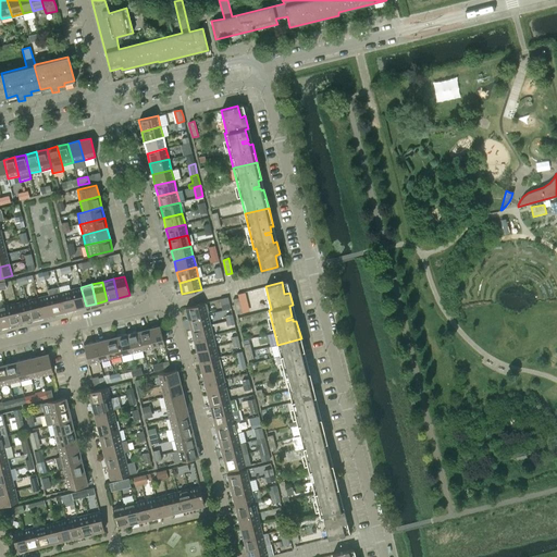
[(86,306),(81,287),(70,289),(75,309),(86,306)]
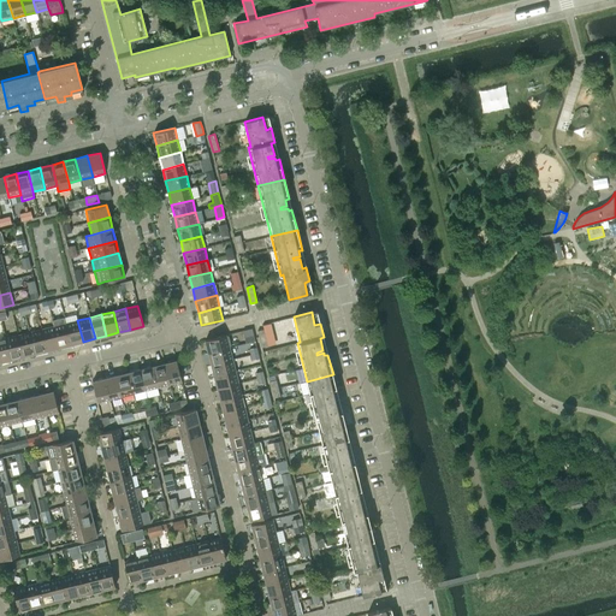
[(83,342),(77,320),(65,324),(71,344),(83,342)]
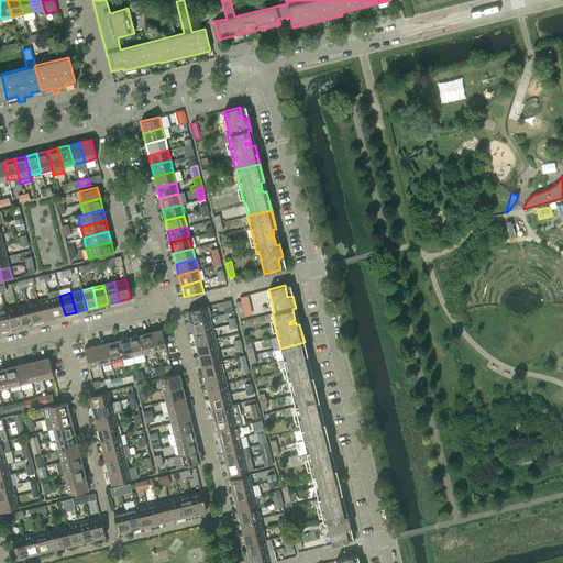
[(59,296),(48,298),(54,318),(65,315),(59,296)]
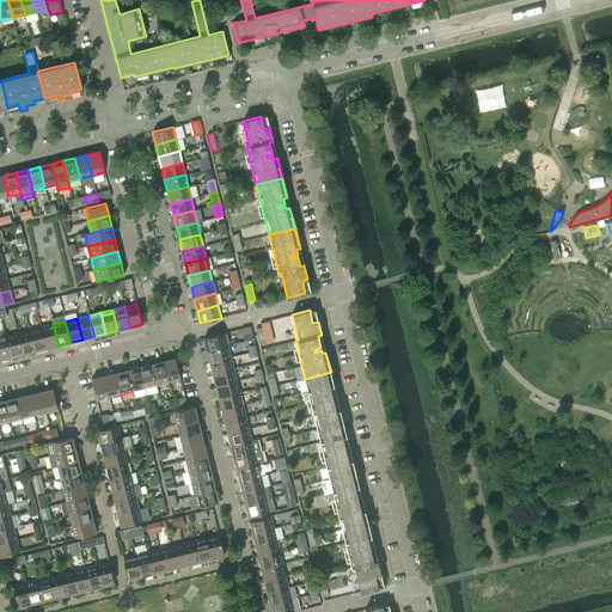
[(59,346),(53,324),(41,328),(47,348),(59,346)]
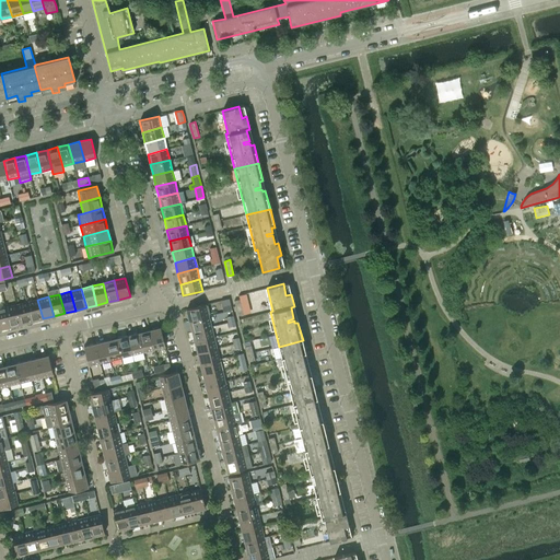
[(37,300),(27,302),(32,322),(43,318),(37,300)]
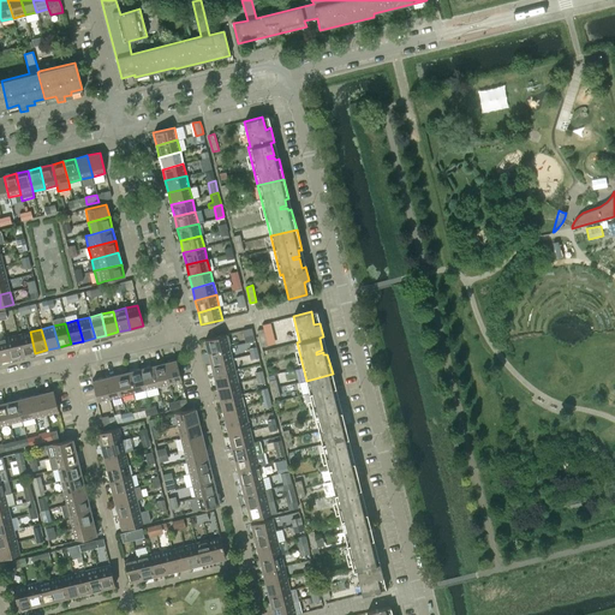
[(257,330),(261,347),(267,345),(263,329),(257,330)]
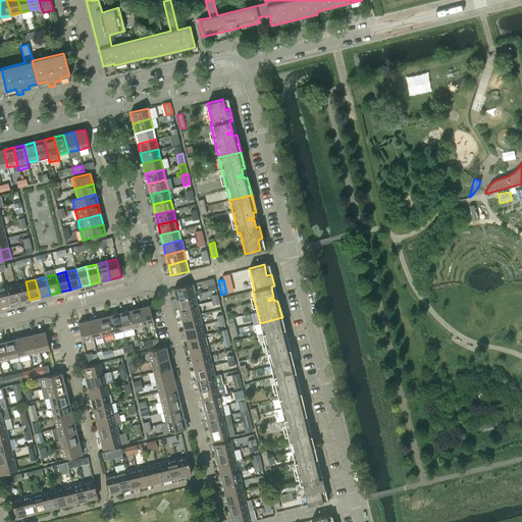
[(25,281),(15,284),(19,302),(30,300),(25,281)]
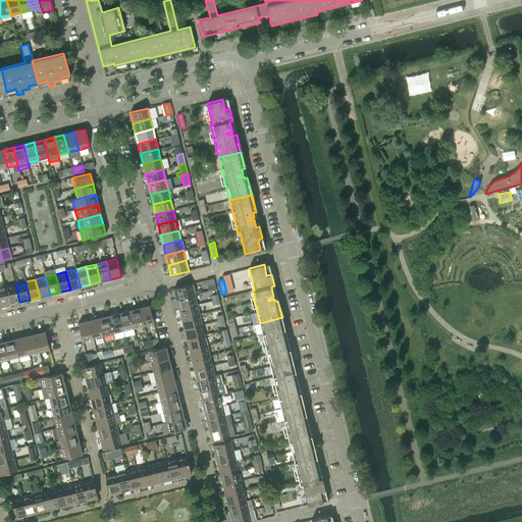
[(192,283),(173,289),(176,299),(194,295),(192,283)]
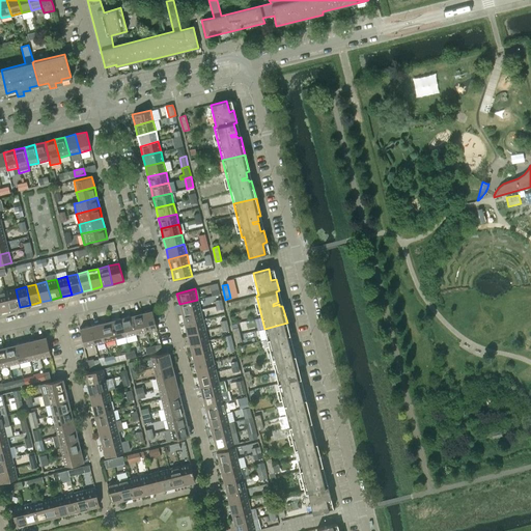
[(16,289),(5,291),(9,310),(20,307),(16,289)]
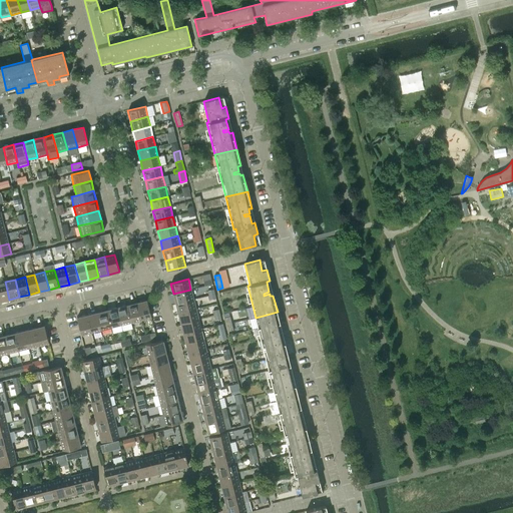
[(5,282),(0,283),(0,301),(9,300),(5,282)]
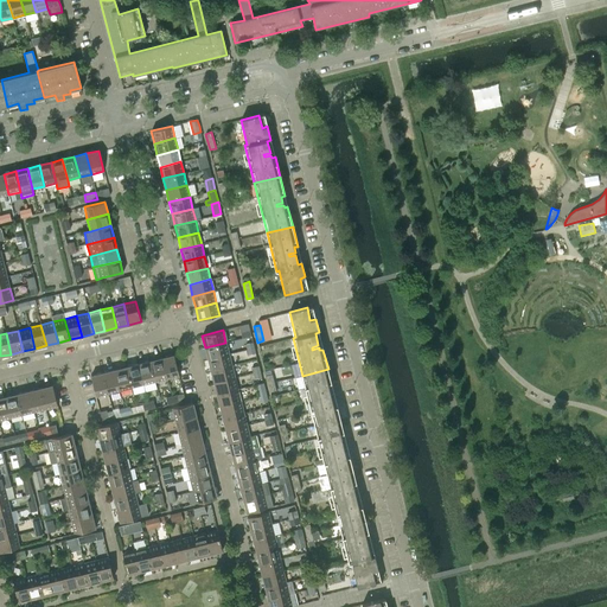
[(225,343),(205,347),(208,359),(229,355),(225,343)]
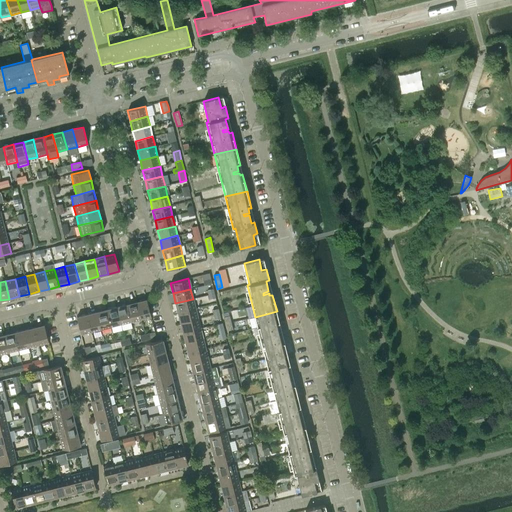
[(147,299),(136,302),(141,320),(151,317),(147,299)]
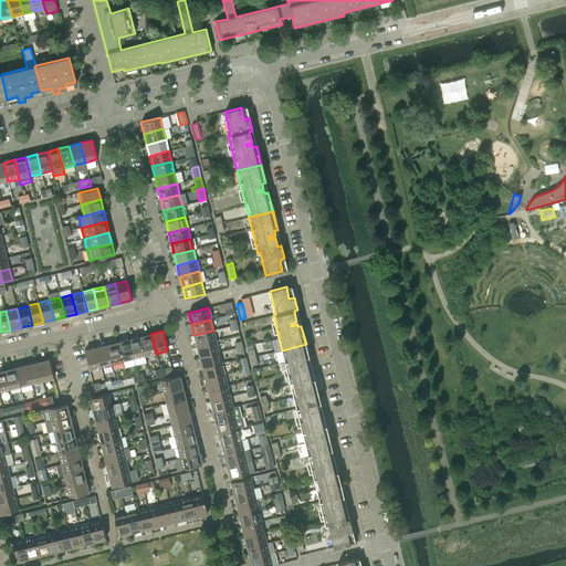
[(213,331),(194,335),(197,346),(216,342),(213,331)]
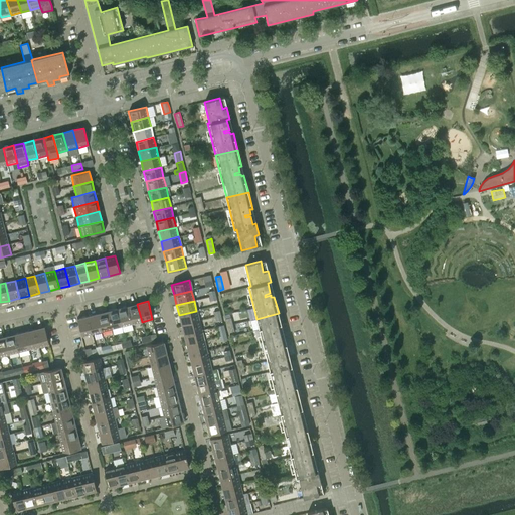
[(137,304),(127,306),(132,324),(142,322),(137,304)]
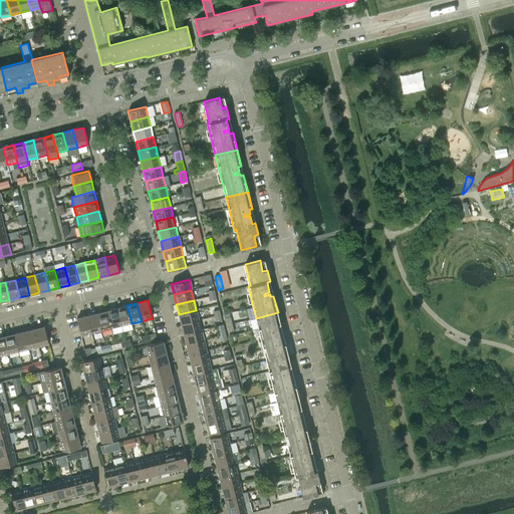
[(126,305),(116,308),(121,325),(132,323),(126,305)]
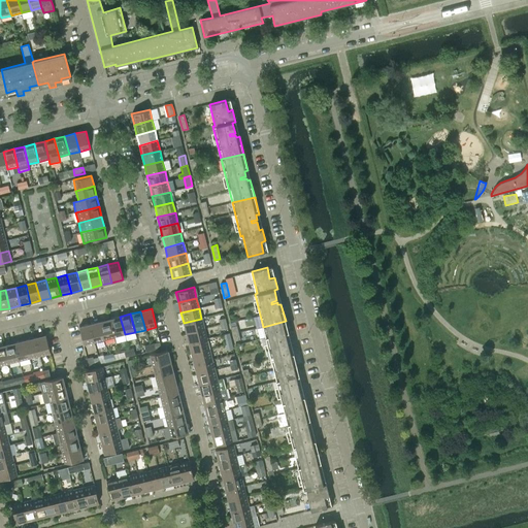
[(120,317),(110,319),(114,337),(125,334),(120,317)]
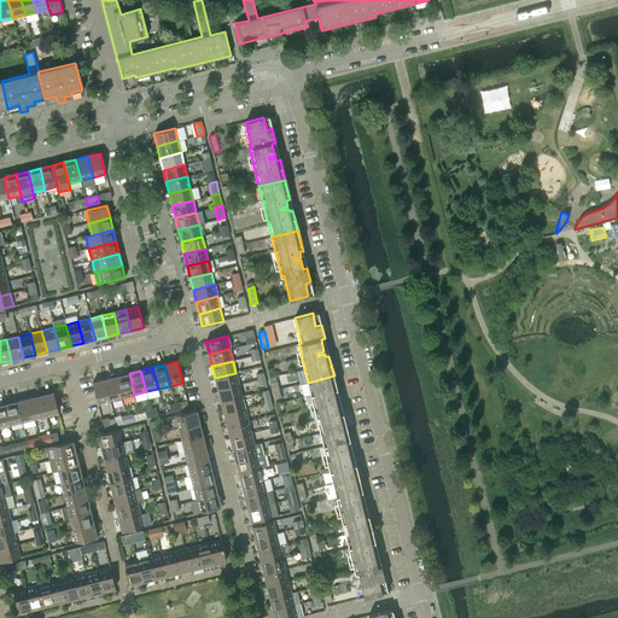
[(134,395),(129,373),(117,377),(122,397),(134,395)]
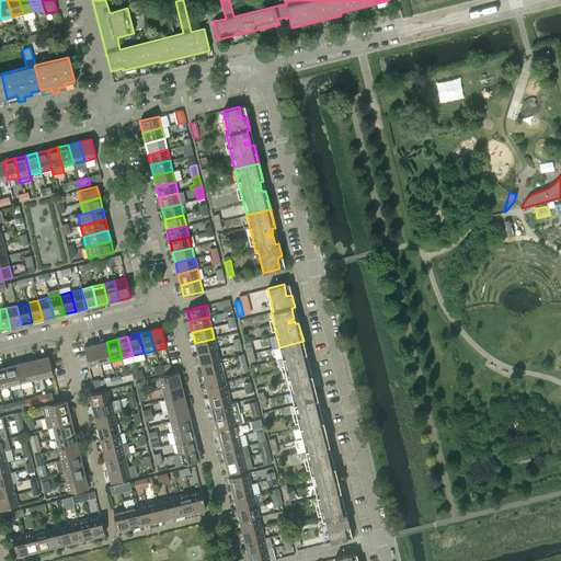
[(214,339),(195,343),(197,354),(217,348),(214,339)]
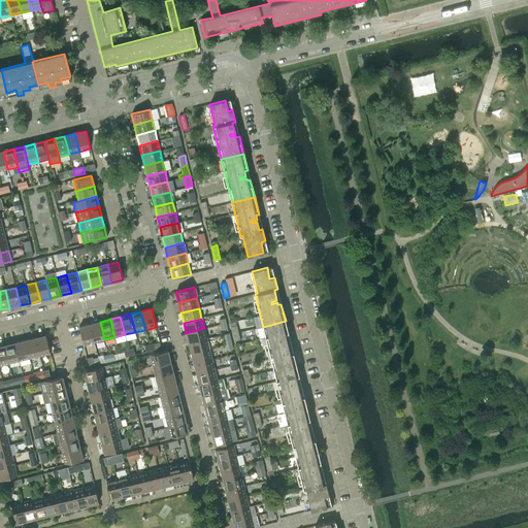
[(286,321),(263,327),(273,370),(296,364),(292,348),(289,348),(288,345),(283,347),(282,344),(288,343),(287,338),(290,338),(286,321)]
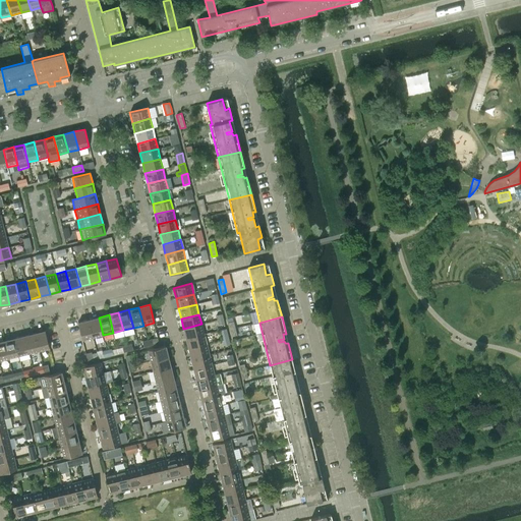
[(99,317),(89,320),(93,338),(103,335),(99,317)]
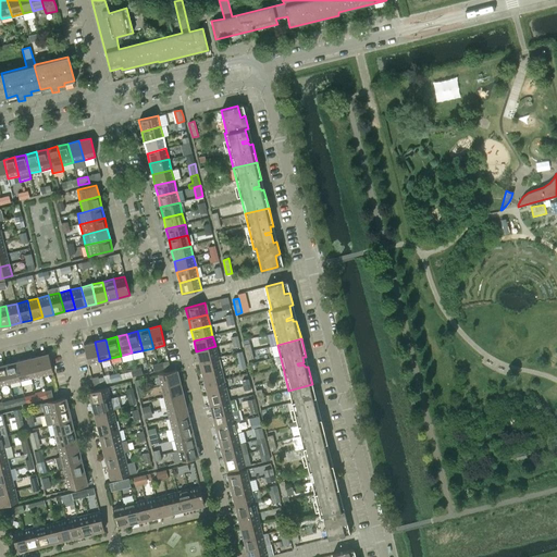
[(95,342),(83,345),(88,363),(99,361),(95,342)]
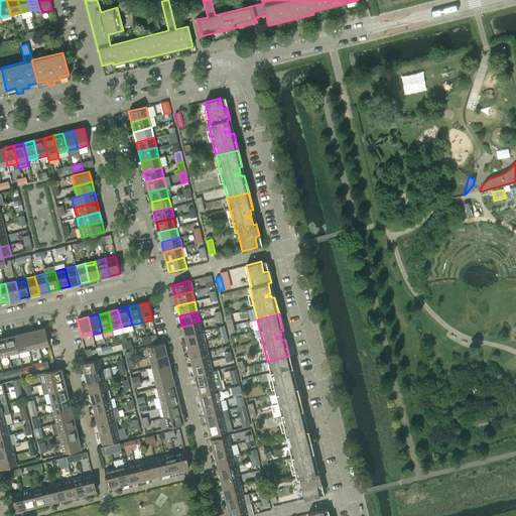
[(202,331),(200,320),(181,326),(184,336),(202,331)]
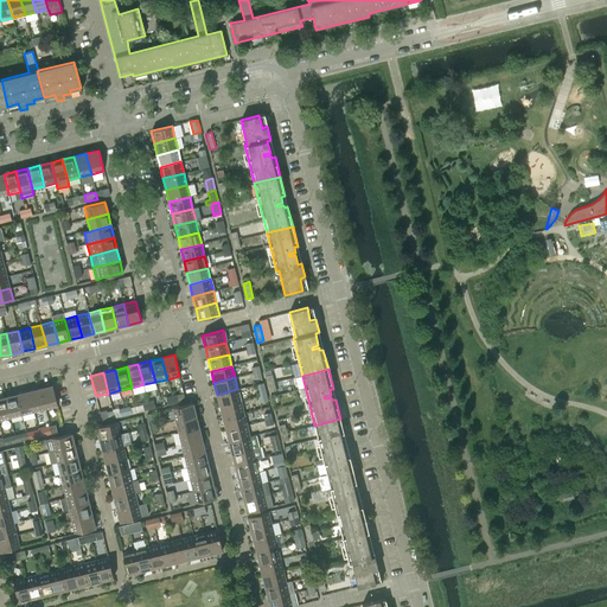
[(266,395),(264,389),(263,383),(256,384),(259,396),(266,395)]
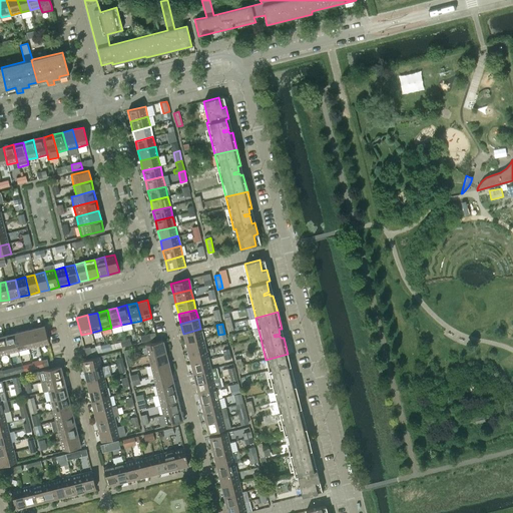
[(44,326),(34,329),(38,346),(49,344),(44,326)]
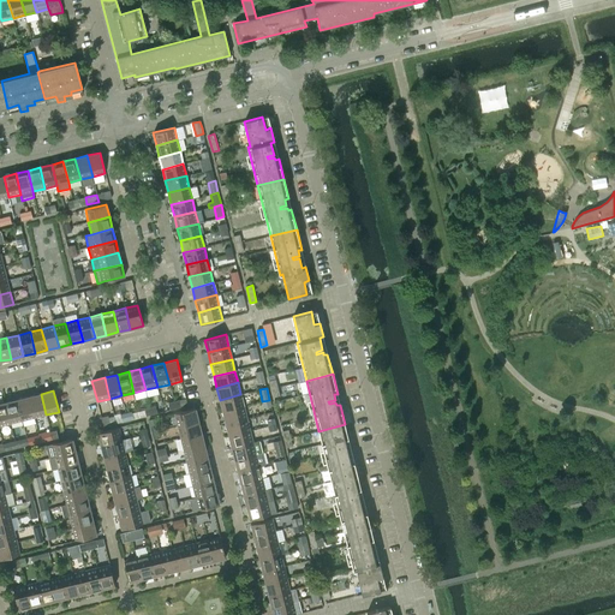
[(46,415),(41,394),(29,396),(34,418),(46,415)]
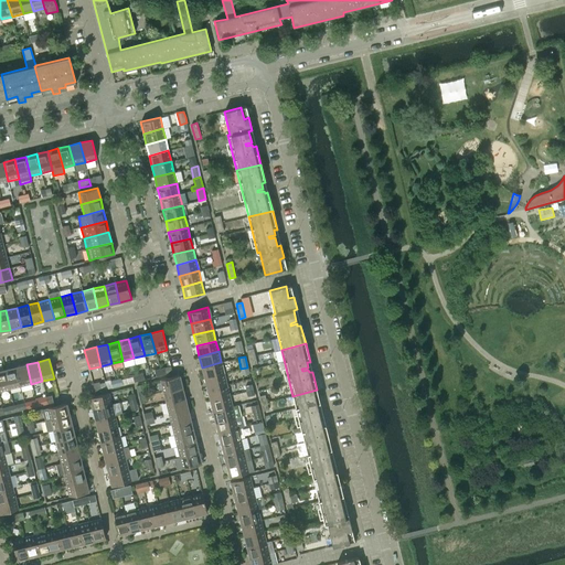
[(224,373),(221,362),(202,368),(204,379),(224,373)]
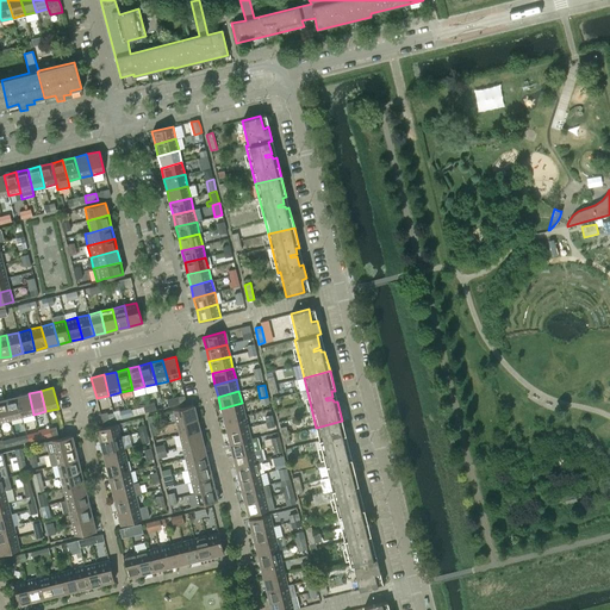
[(29,393),(17,396),(22,417),(33,415),(29,393)]
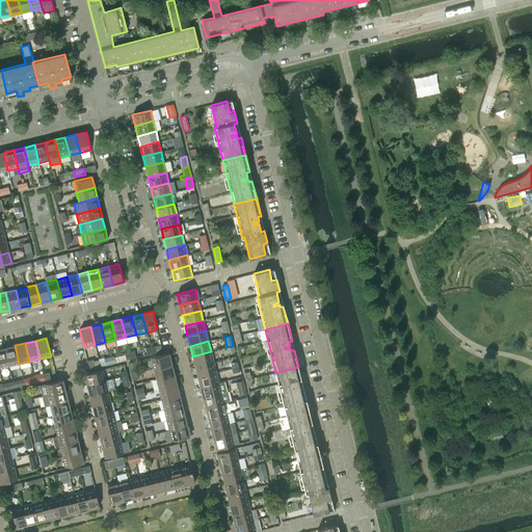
[(15,345),(4,348),(8,367),(19,364),(15,345)]
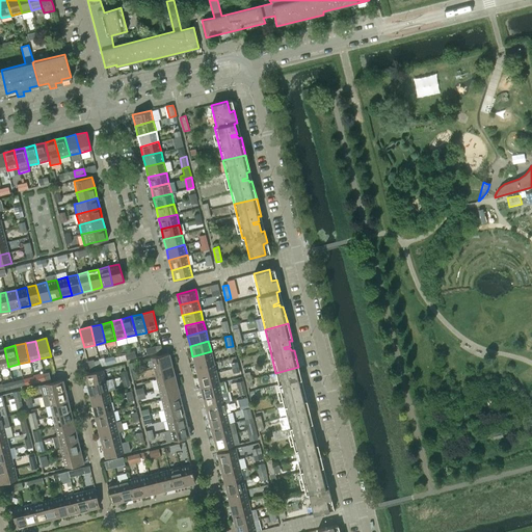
[(4,348),(0,348),(0,368),(8,367),(4,348)]
